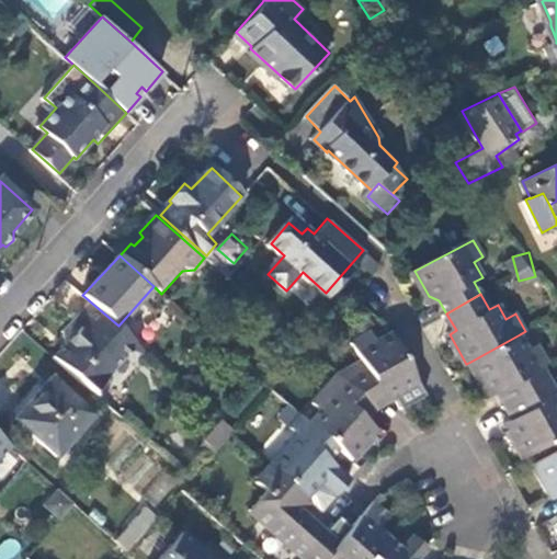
[(64,346),(55,357),(92,391),(98,396),(113,379),(111,373),(138,344),(118,326),(90,301),(65,331),(64,346)]
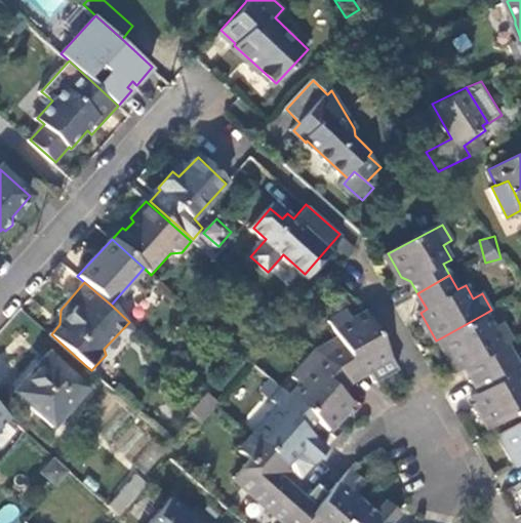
[(357,368),(369,370),(392,357),(367,314),(354,320),(350,312),(330,322),(337,339),(319,351),(318,352),(349,378),(357,368)]
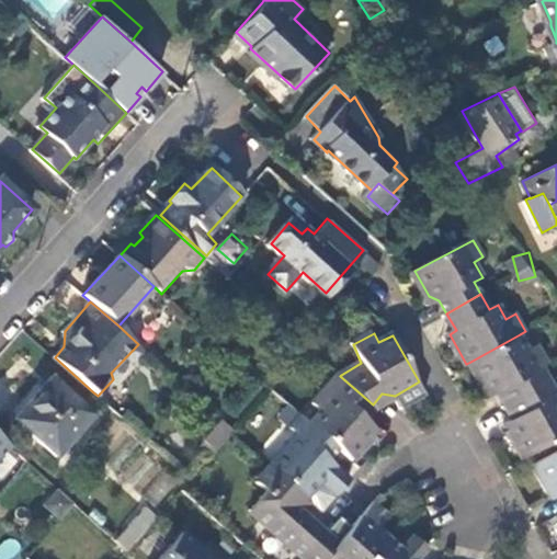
[(512,402),(550,380),(543,368),(549,365),(537,345),(529,351),(520,334),(470,362),(491,398),(506,390),(512,402)]
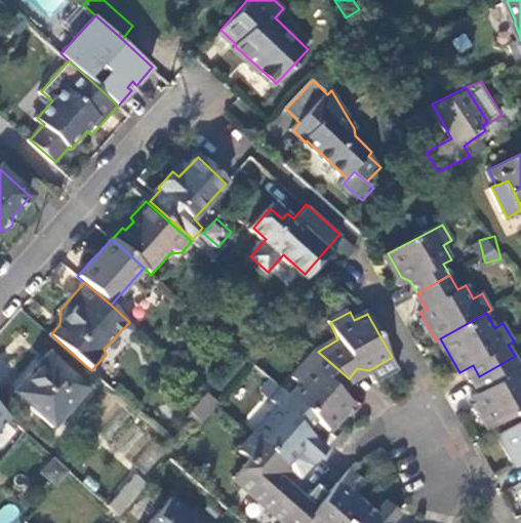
[(349,378),(318,352),(293,378),(301,385),(291,396),(310,413),(319,420),(345,393),(339,388),(349,378)]
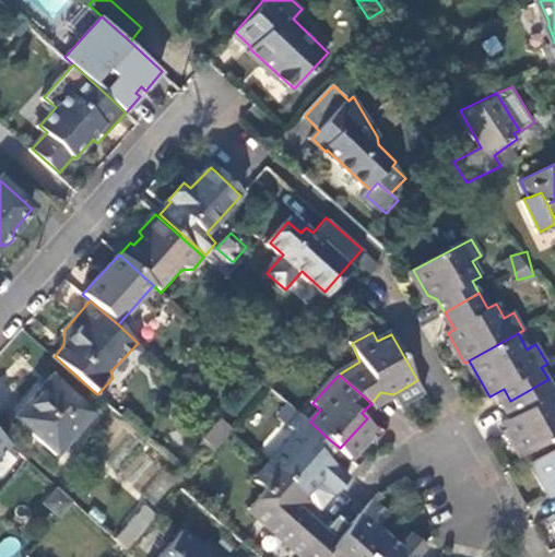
[(13,419),(57,457),(93,416),(49,377),(13,419)]
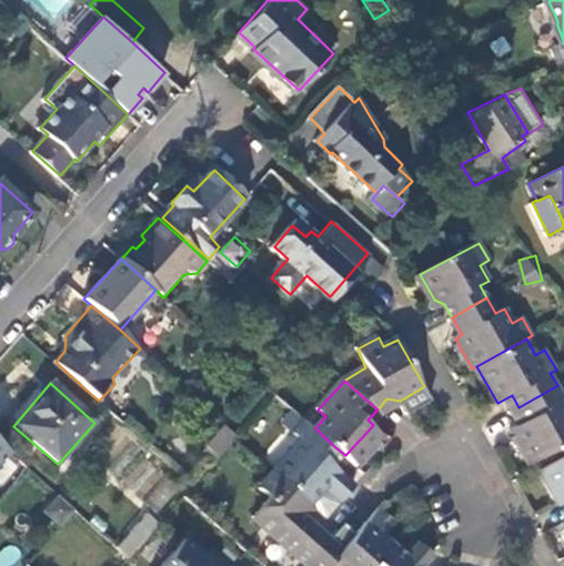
[(531,462),(563,443),(563,395),(557,385),(519,407),(526,421),(512,430),(531,462)]
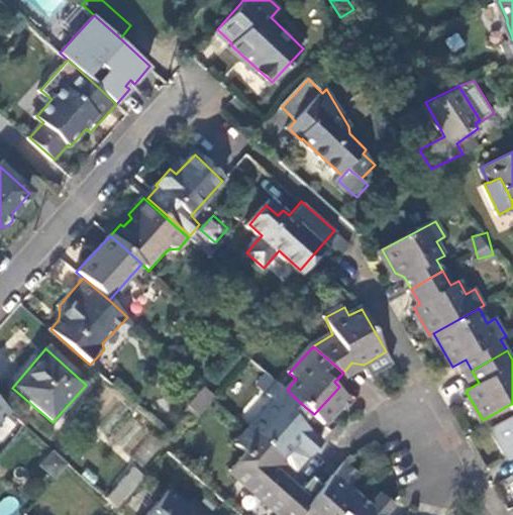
[(287,390),(279,384),(268,396),(275,402),(250,429),(279,454),(304,426),(295,418),(305,407),(287,390)]
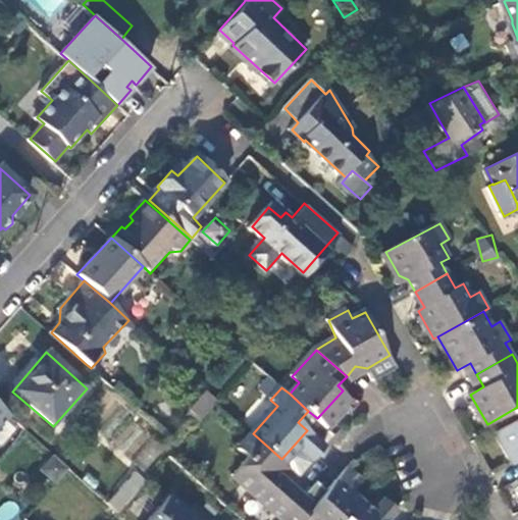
[(219,405),(221,401),(209,391),(185,417),(197,428),(219,405)]
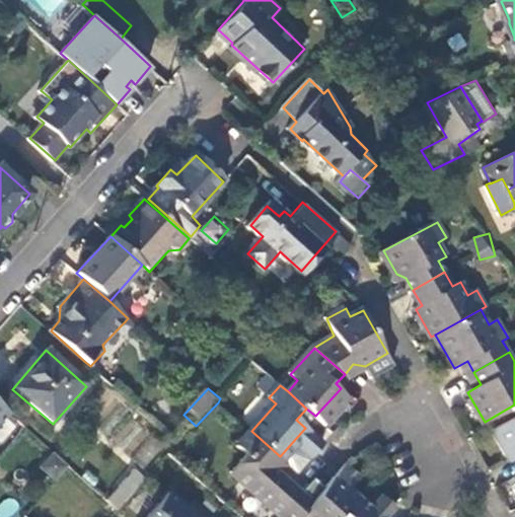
[(351,398),(341,388),(315,416),(326,426),(351,398)]
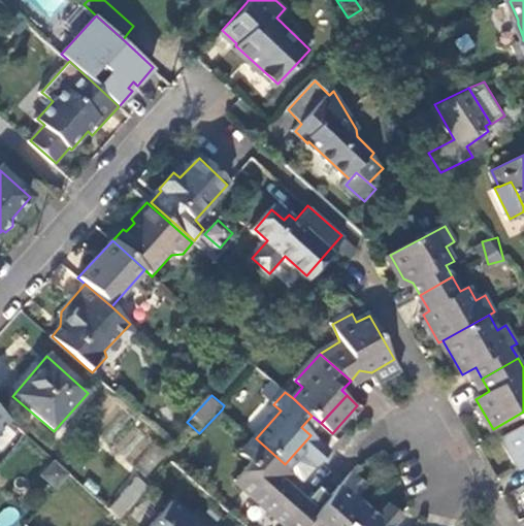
[(0,430),(10,420),(0,411),(0,430)]
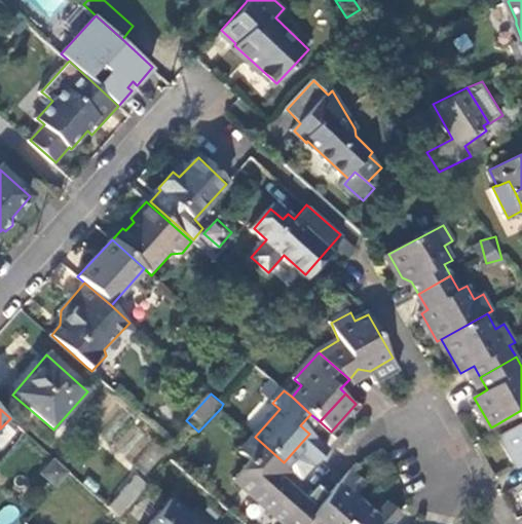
[(521,424),(501,437),(521,468),(521,424)]
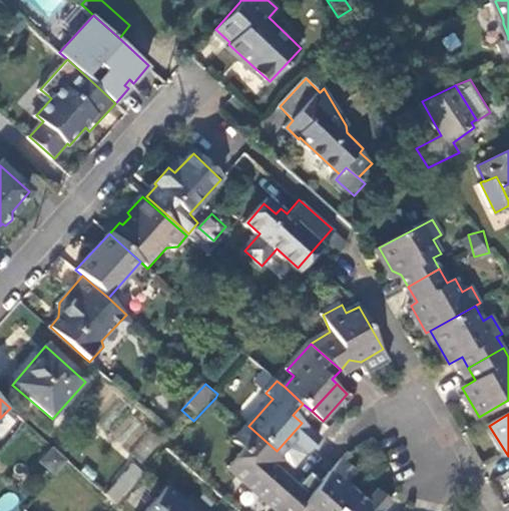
[(320,439),(302,423),(277,451),(281,454),(294,440),(309,452),(314,446),(320,439)]
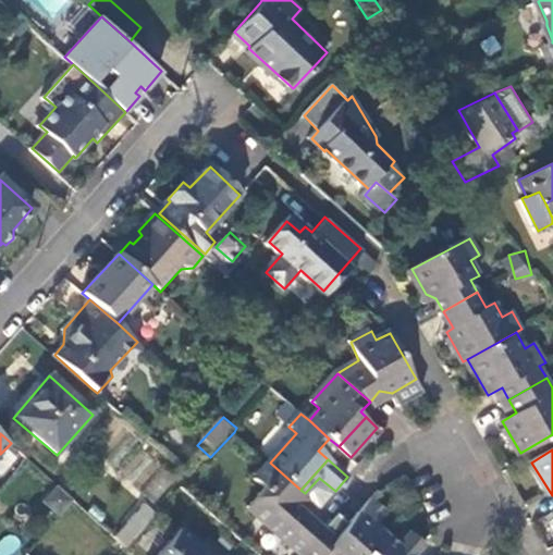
[(300,490),(270,463),(258,477),(269,486),(249,508),(269,526),(300,490)]
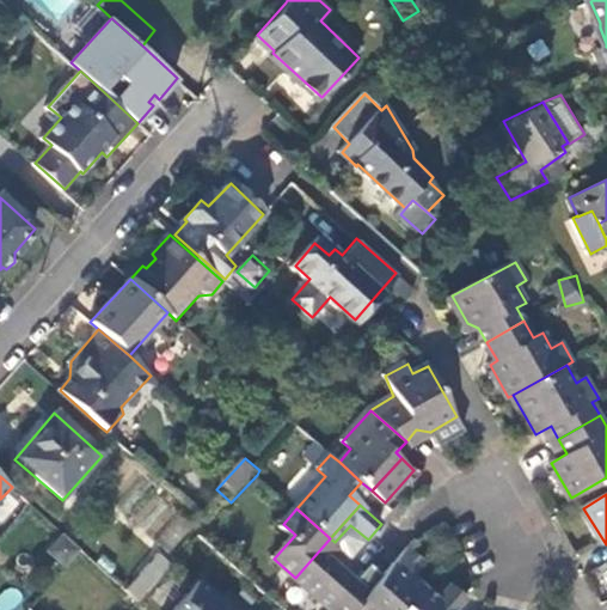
[(368,540),(350,525),(335,542),(339,546),(351,557),(368,540)]
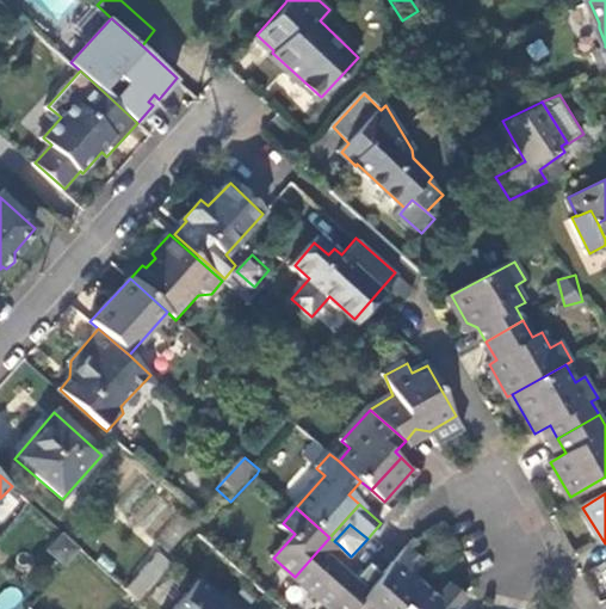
[(67,567),(82,549),(66,534),(50,552),(67,567)]
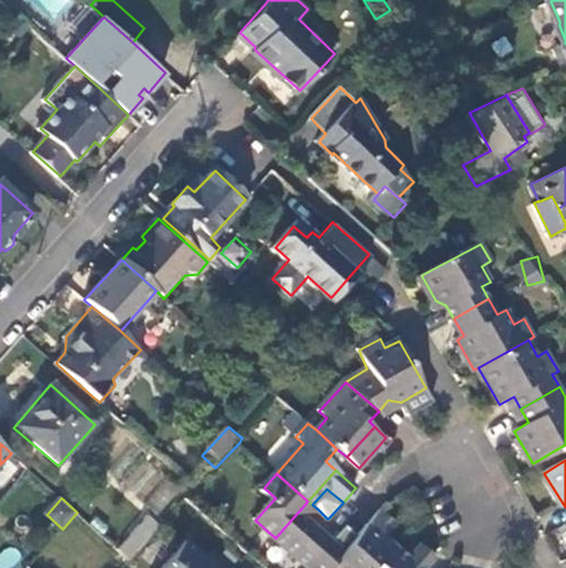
[(312,505),(308,501),(275,538),(309,567),(333,540),(308,518),(316,508),(312,505)]
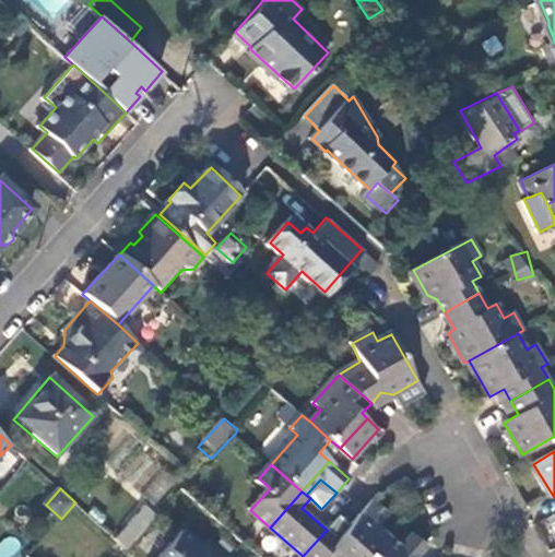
[(390,514),(375,500),(366,509),(345,533),(333,522),(327,530),(303,556),(323,556),(325,556),(323,556),(369,556),(387,537),(378,529),(390,514)]
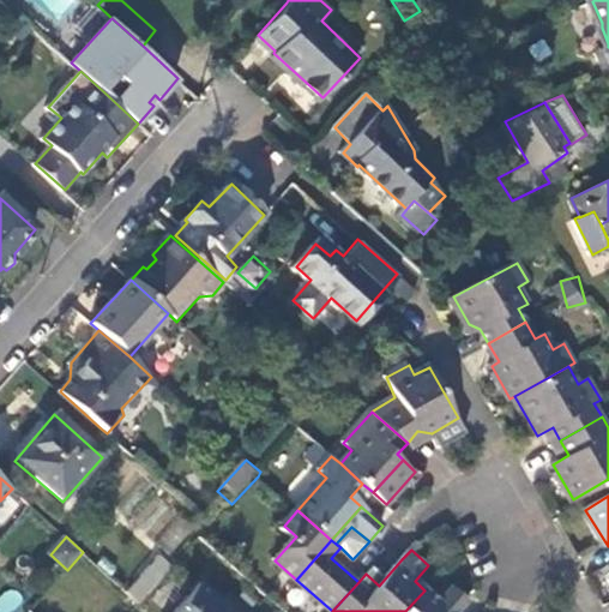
[(142,603),(174,568),(162,557),(130,593),(142,603)]
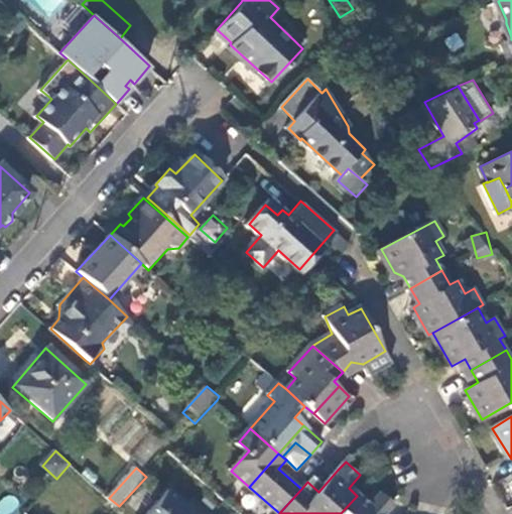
[(210,513),(196,501),(189,507),(169,490),(147,513),(210,513)]
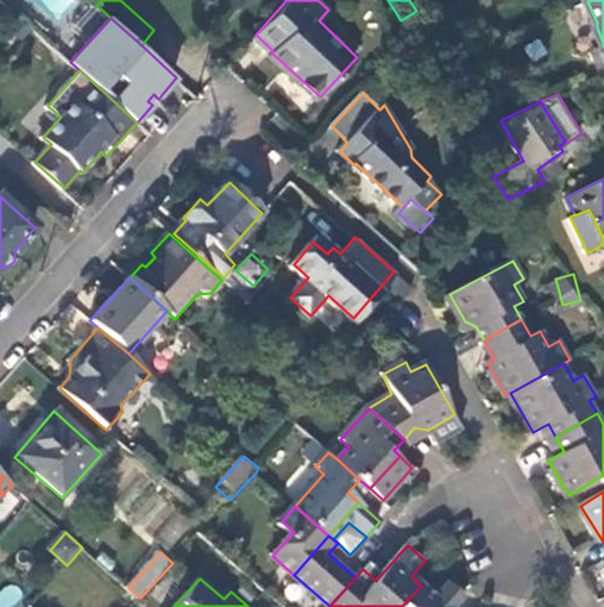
[(0,606),(19,606),(25,586),(5,580),(0,599),(0,606)]
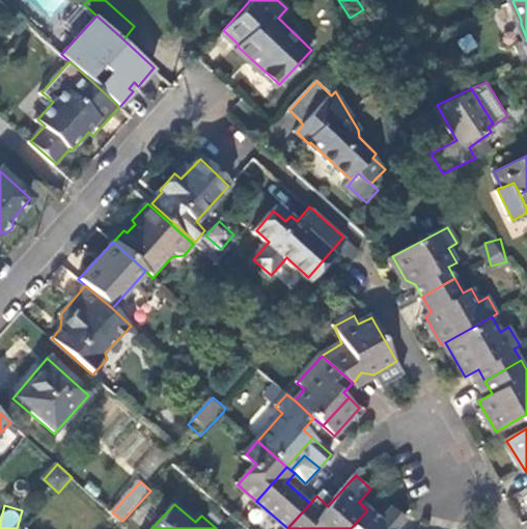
[(381,521),(367,510),(351,528),(395,528),(405,519),(392,508),(381,521)]
